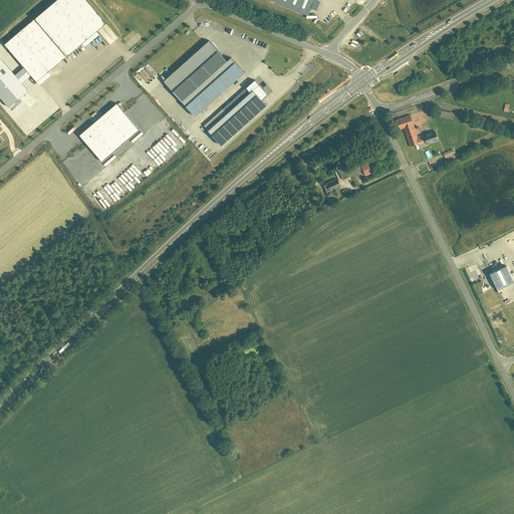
[(88,0),(50,0),(2,42),(36,82),(97,30),(106,41),(116,33),(88,0)]
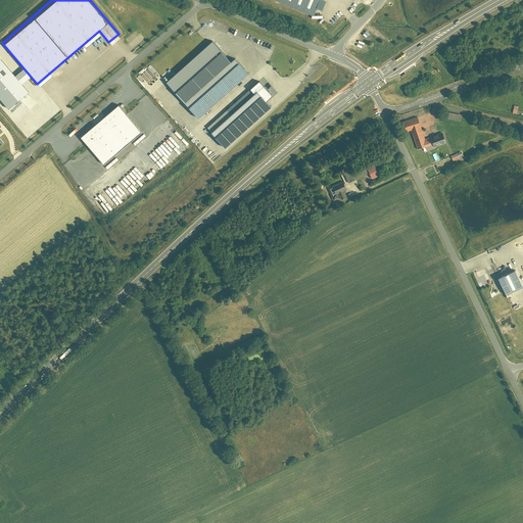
[(273,0),(314,16),(320,0),(273,0)]
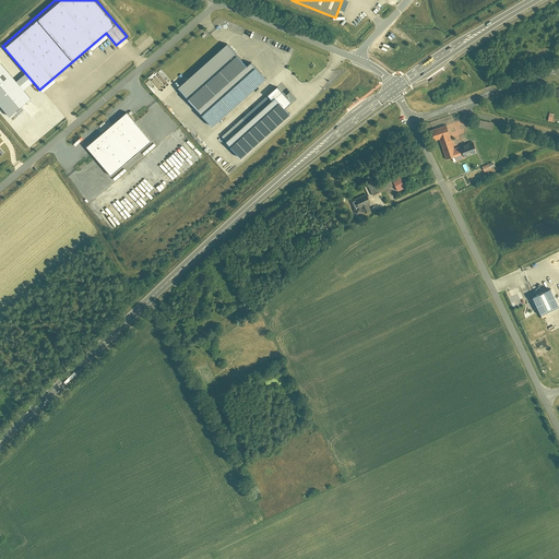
[(250,62),(197,110),(212,127),(265,79),(250,62)]
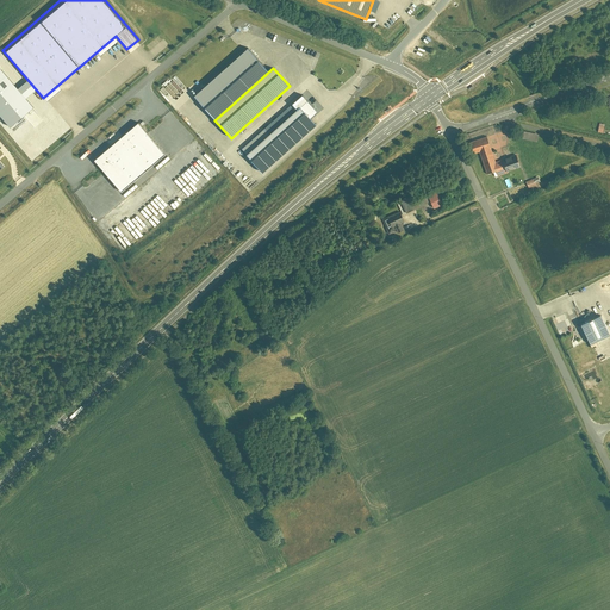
[(303,98),(243,148),(263,170),(317,126),(310,118),(316,113),(303,98)]
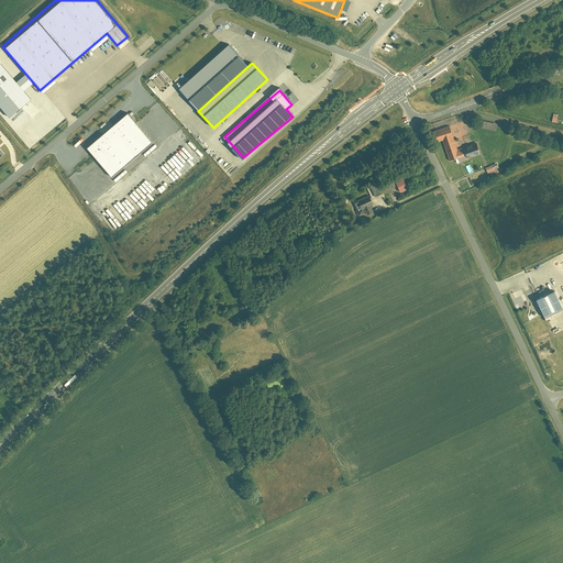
[(127,112),(85,147),(110,177),(152,141),(127,112)]
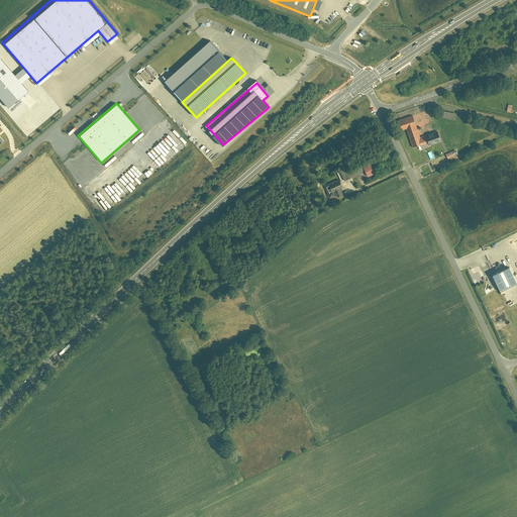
[(455,113),(443,110),(441,118),(454,120),(455,113)]
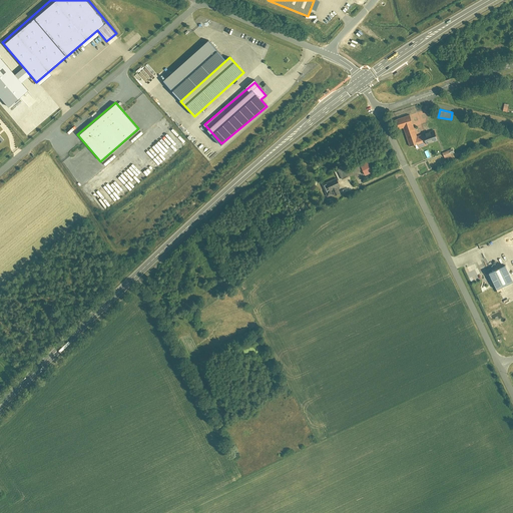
[(414,111),(393,119),(397,129),(402,128),(409,146),(417,143),(419,147),(438,140),(433,127),(417,134),(413,123),(418,121),(414,111)]
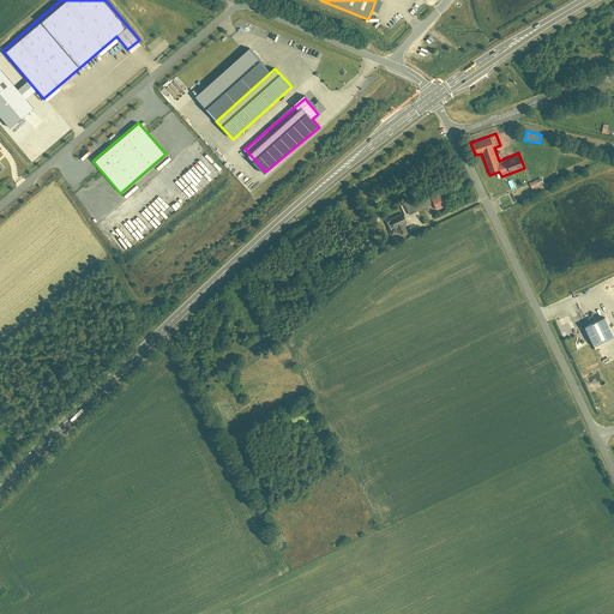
[(542,178),(529,182),(533,191),(540,187),(540,185),(543,182),(542,178)]
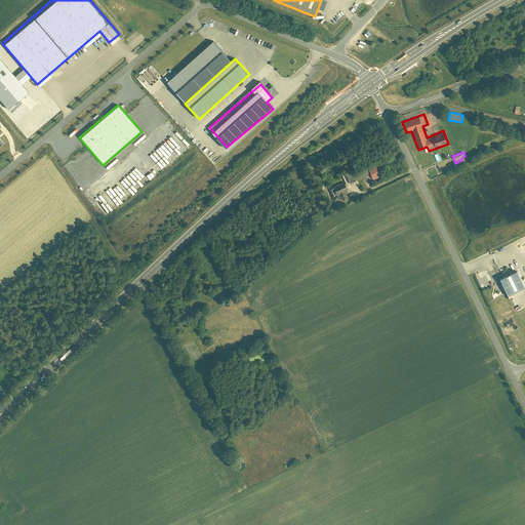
[(374,165),(359,172),(361,177),(369,173),(371,179),(379,175),(374,165)]
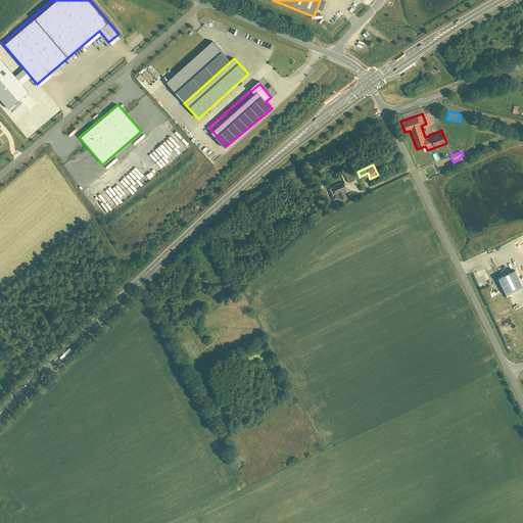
[(349,168),(340,173),(345,184),(354,180),(349,168)]
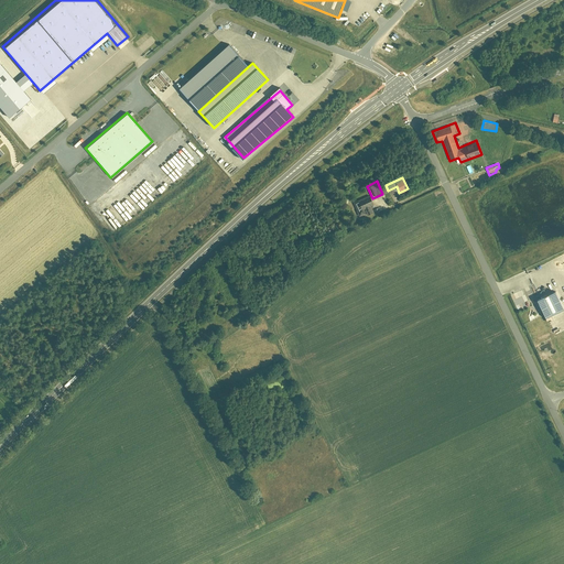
[(369,195),(354,202),(359,216),(365,214),(362,208),(364,208),(366,215),(372,212),(370,206),(372,205),(369,195)]
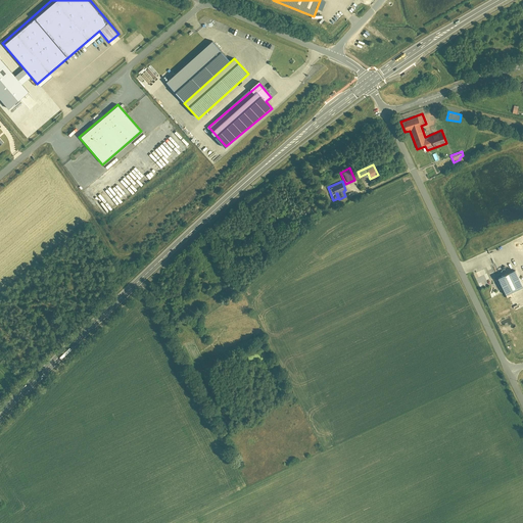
[(522,282),(517,268),(500,276),(507,293),(522,285),(522,282)]
